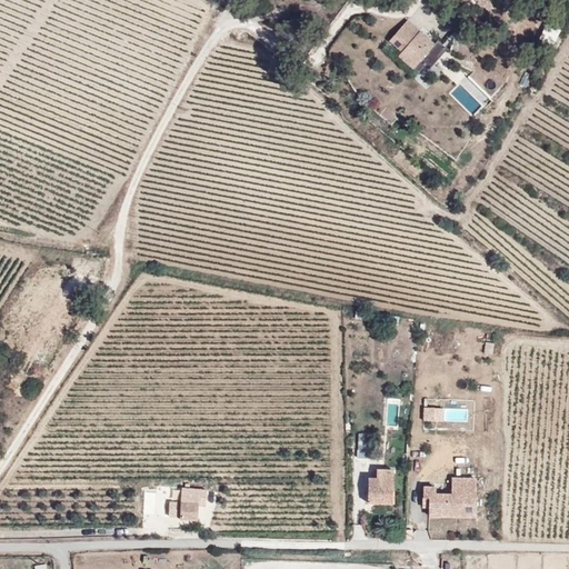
[(415,20),(410,26),(420,33),(425,29),(415,20)]
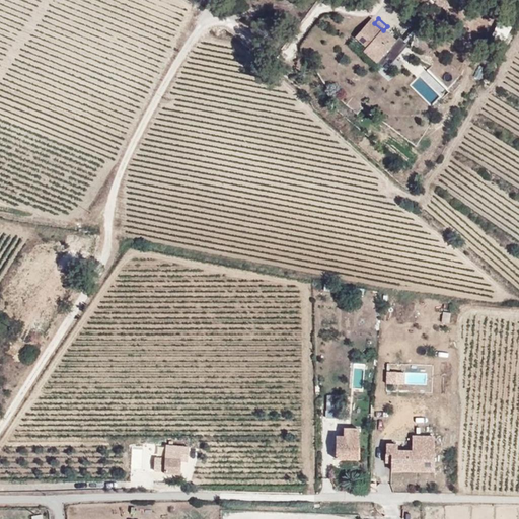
[(376,66),(395,43),(371,20),(353,41),(365,51),(362,54),(376,66)]
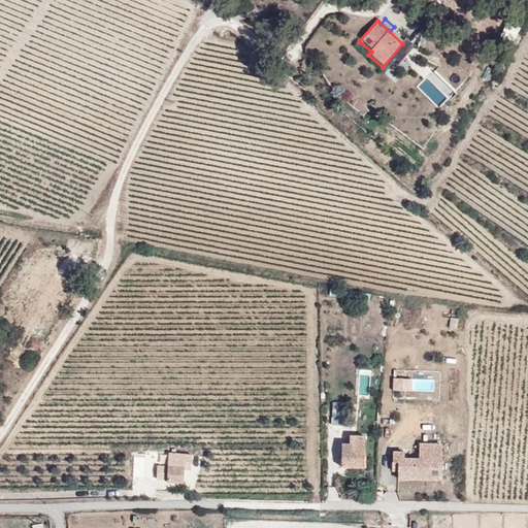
[(350,69),(355,55),(342,51),(337,65),(350,69)]
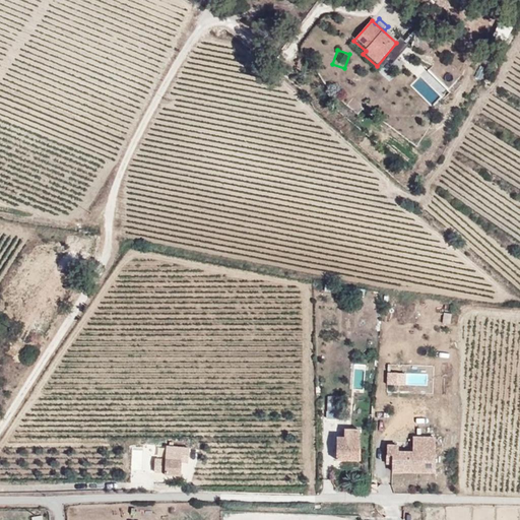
[(441,325),(448,325),(449,315),(442,314),(441,325)]
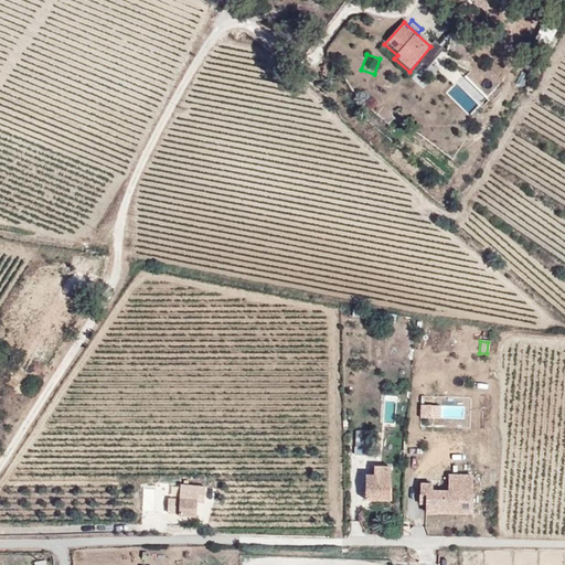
[(422,403),(420,418),(439,418),(440,403),(422,403)]
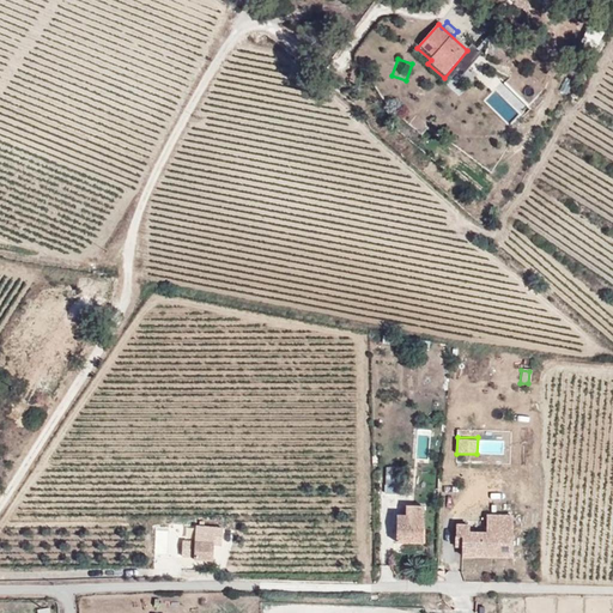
[(384,492),(408,492),(408,466),(384,466),(384,492)]
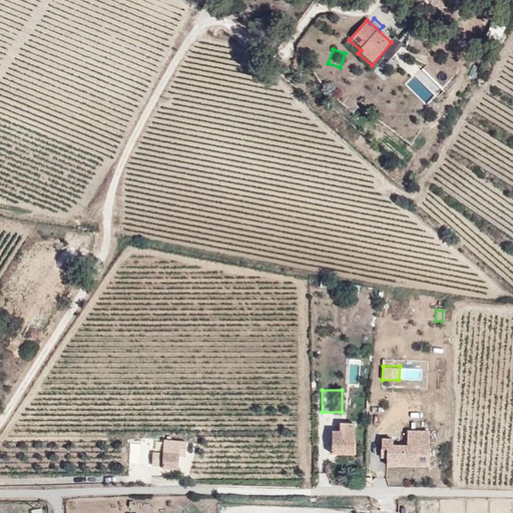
[(352,426),(343,425),(343,433),(338,433),(330,433),(330,456),(352,456),(352,426)]
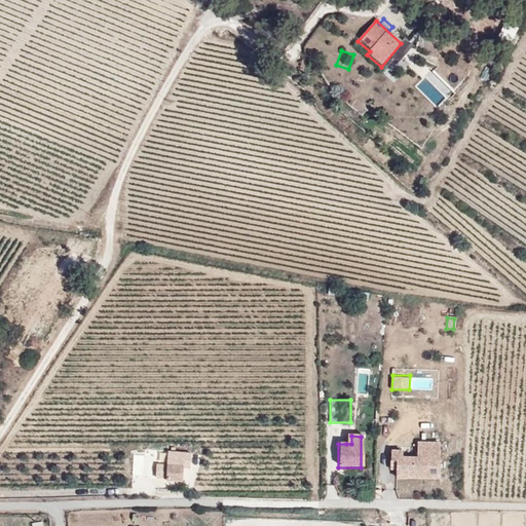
[(395,479),(438,479),(438,445),(416,444),(415,459),(401,459),(401,453),(389,453),(389,466),(395,466),(395,471),(395,479)]
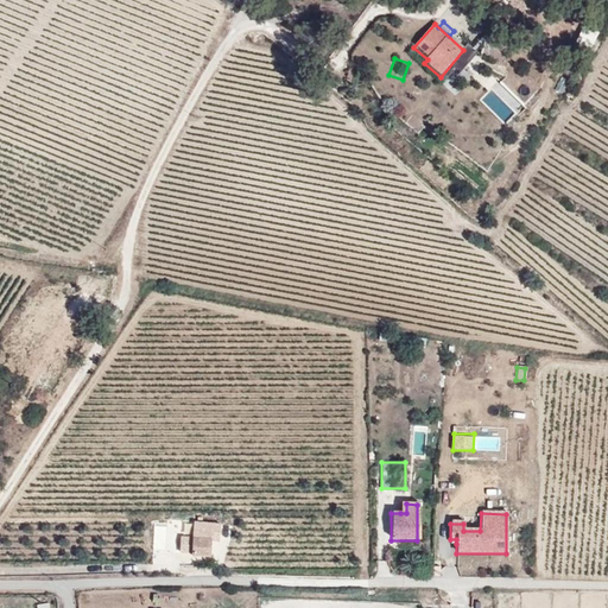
[(209,538),(188,538),(188,556),(209,557),(209,538)]
